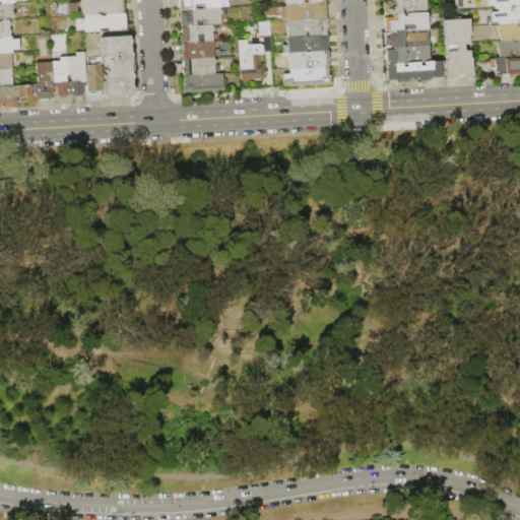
[(125,0),(125,11),(124,12),(124,14),(107,14),(107,12),(98,13),(98,16),(84,16),(83,16),(81,13),(81,10),(82,9),(82,7),(81,4),(81,2),(82,0),(125,0)]
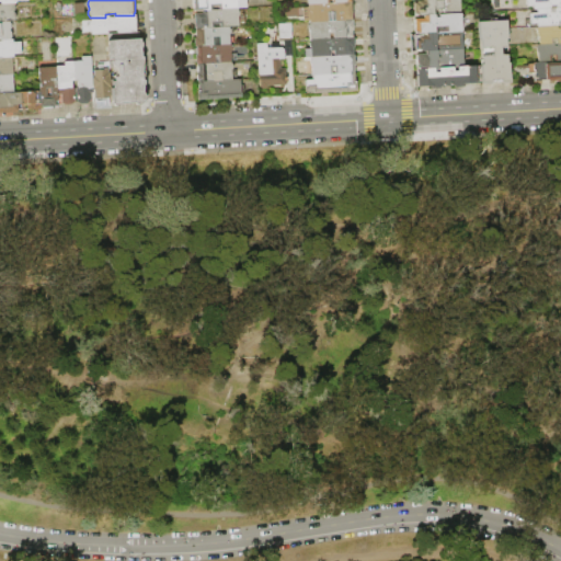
[(194,0),(247,0),(248,9),(238,9),(220,10),(220,7),(213,7),(214,11),(203,11),(195,11),(194,0)]
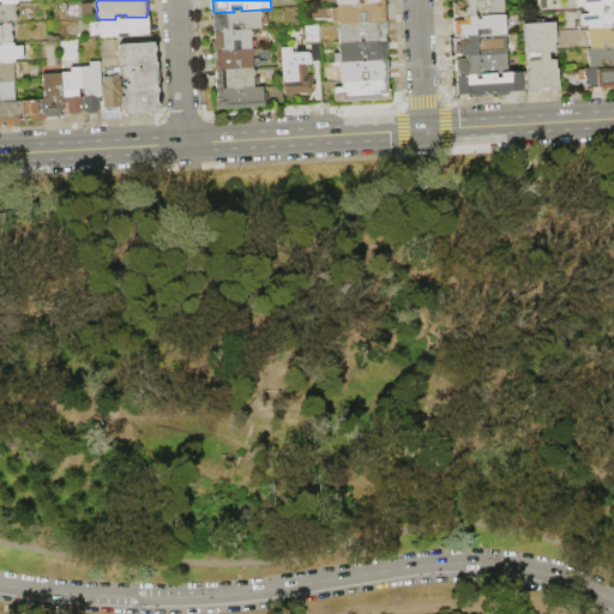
[(504,0),(505,16),(481,17),(477,17),(464,18),(455,18),(453,5),(457,4),(457,2),(463,1),(463,0),(504,0)]
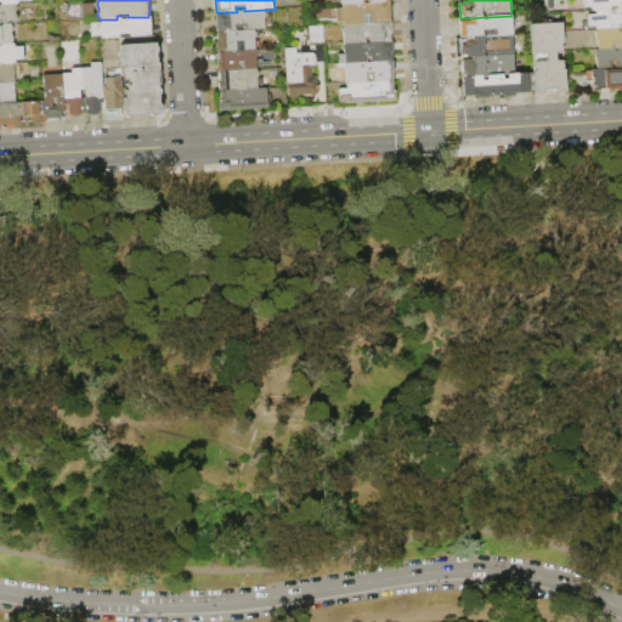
[(621,0),(621,9),(597,11),(593,11),(593,7),(584,7),(583,0),(621,0)]
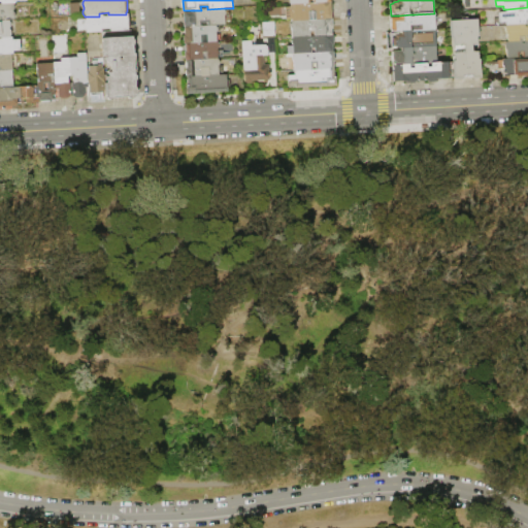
[(291,4),(331,3),(332,19),(292,21),(292,11),(290,10),(290,7),(291,6),(291,4)]
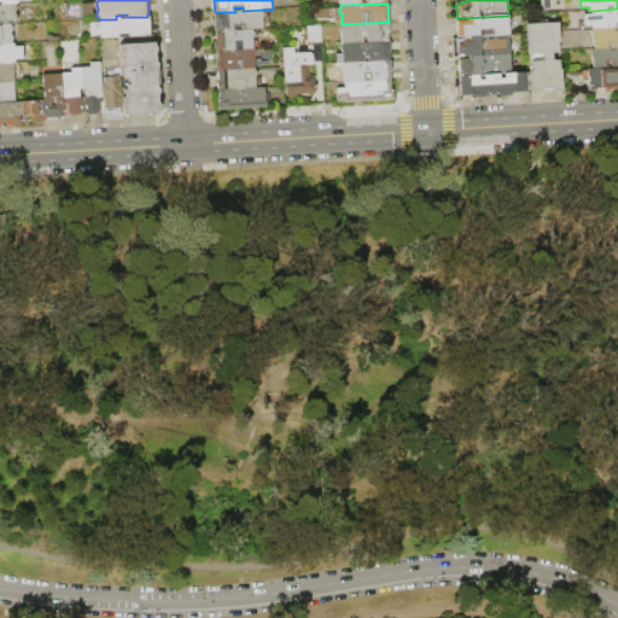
[(0,6),(1,6),(16,5),(18,7),(18,11),(16,13),(18,16),(18,21),(16,24),(11,24),(0,24),(0,6)]
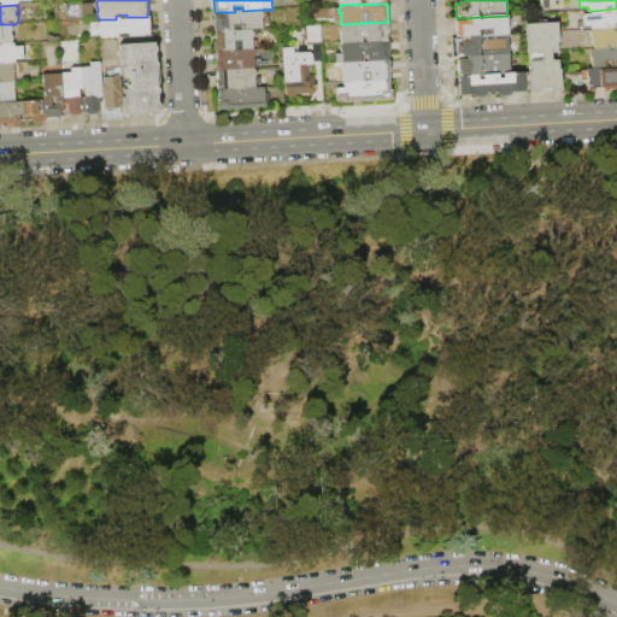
[(592,11),(616,9),(616,29),(613,30),(592,30),(592,27),(579,28),(579,23),(585,22),(583,16),(592,15),(592,11)]
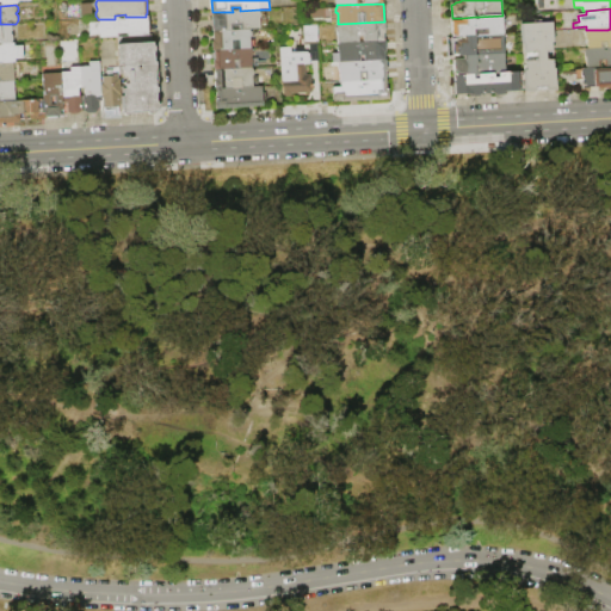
[(214,16),(221,16),(221,12),(233,12),(240,11),(259,10),(261,12),(261,17),(260,19),(260,29),(250,30),(241,30),(241,26),(234,26),(234,30),(214,31),(213,17),(214,16)]
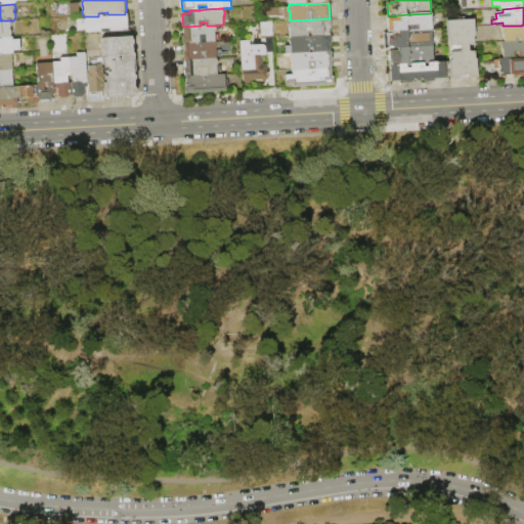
[(432,30),(398,32),(388,32),(387,18),(396,17),(396,15),(407,14),(407,17),(410,17),(410,14),(431,13),(431,17),(434,17),(435,26),(431,26),(432,30)]
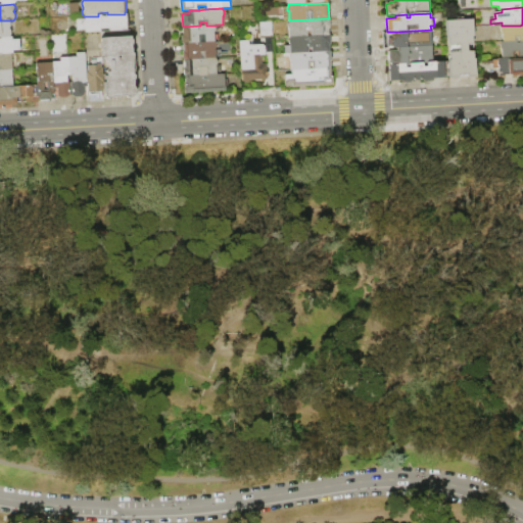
[(102,15),(103,17),(107,16),(107,15),(107,14),(125,14),(127,14),(127,15),(128,18),(129,27),(128,29),(128,31),(110,32),(109,29),(101,30),(101,33),(86,34),(86,31),(77,31),(77,19),(85,19),(85,16),(98,16),(102,15)]
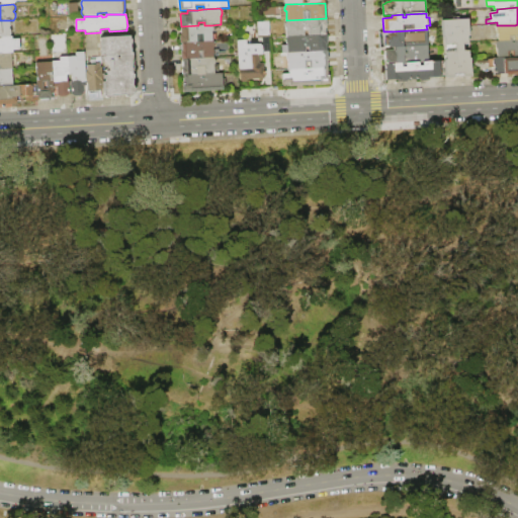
[(286,20),(326,18),(326,28),(326,35),(287,36),(287,28),(285,26),(285,23),(286,22),(286,20)]
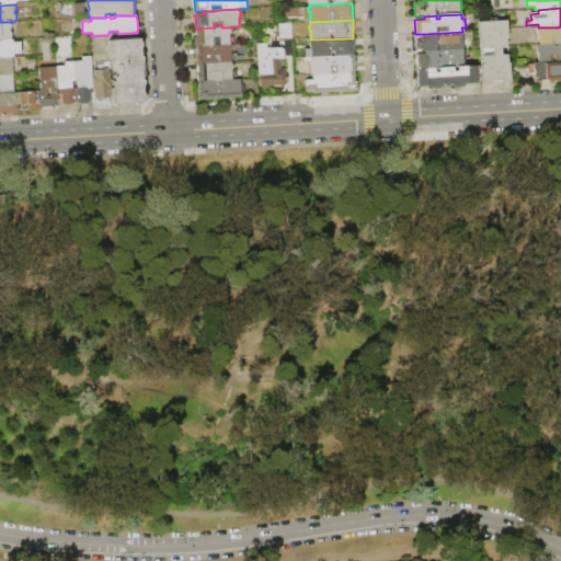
[(482,65),(483,65),(483,57),(484,57),(483,49),(482,49),(482,41),(480,41),(479,22),(508,21),(510,39),(508,39),(508,47),(502,48),(502,56),(510,55),(510,64),(511,63),(512,83),(502,83),(492,83),(492,84),(483,84),(482,65)]
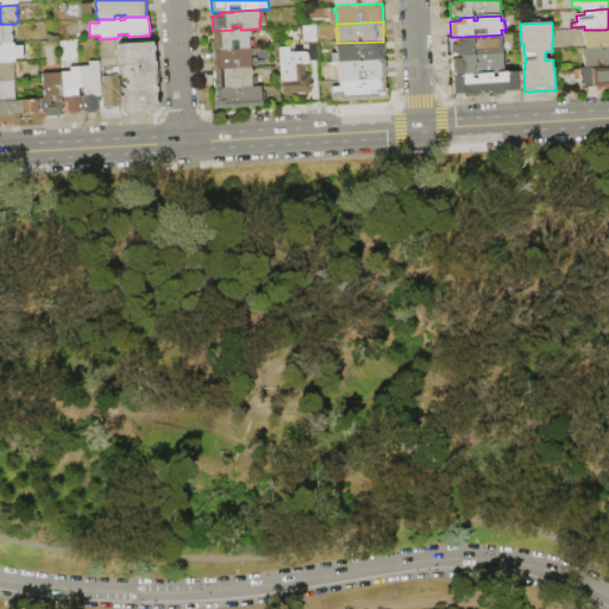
[(0,24),(11,24),(13,26),(13,31),(11,33),(13,37),(13,39),(13,41),(12,43),(2,44),(0,44),(0,24)]
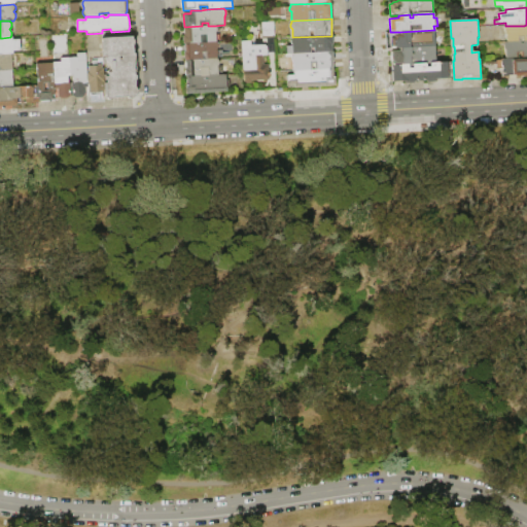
[(262,23),(276,22),(276,39),(264,40),(262,23)]
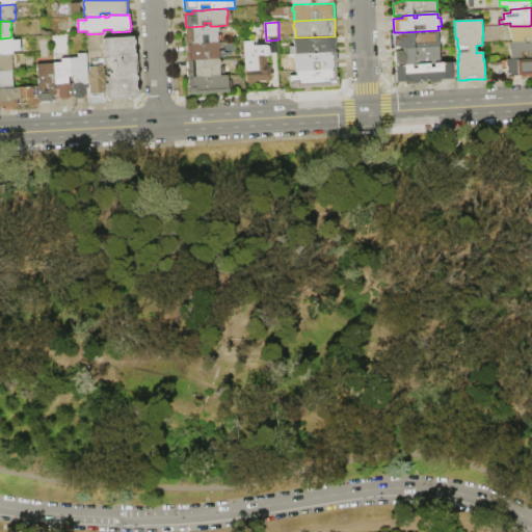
[(510,26),(529,26),(529,28),(531,28),(531,25),(531,41),(530,42),(526,42),(512,43),(512,40),(510,40),(510,35),(511,35),(511,34),(510,32),(509,28),(510,26)]
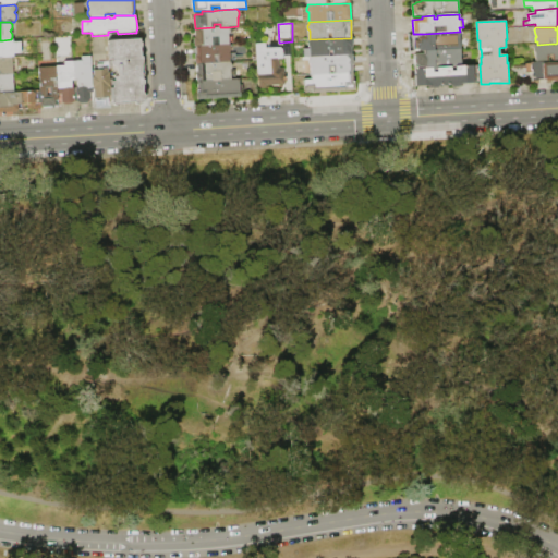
[(195,28),(214,27),(220,27),(228,27),(230,31),(230,33),(229,35),(229,37),(233,37),(233,43),(229,44),(229,45),(196,47),(194,47),(194,38),(195,38),(195,28)]
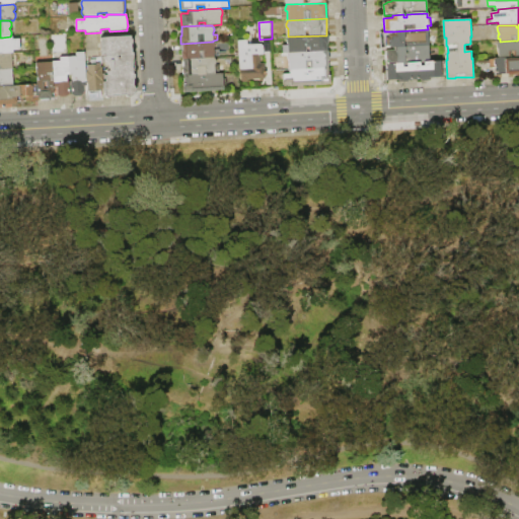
[(429,46),(393,48),(385,49),(384,34),(394,33),(394,31),(428,29),(429,46)]
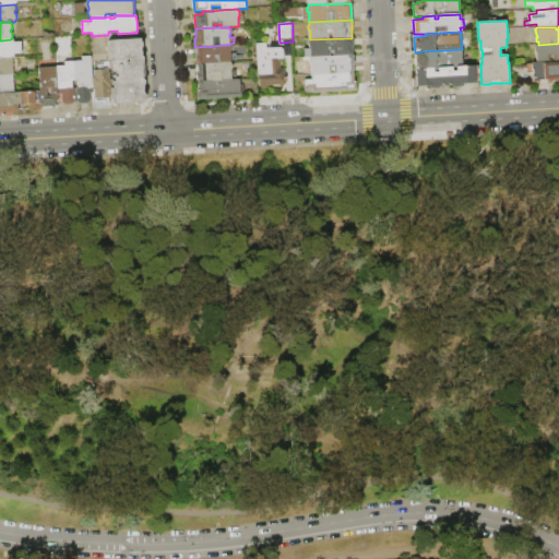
[(310,39),(352,38),(353,38),(354,48),(353,48),(353,56),(333,57),(333,51),(330,51),(331,57),(310,58),(305,58),(305,49),(310,49),(310,48),(309,47),(309,44),(310,42),(310,39)]
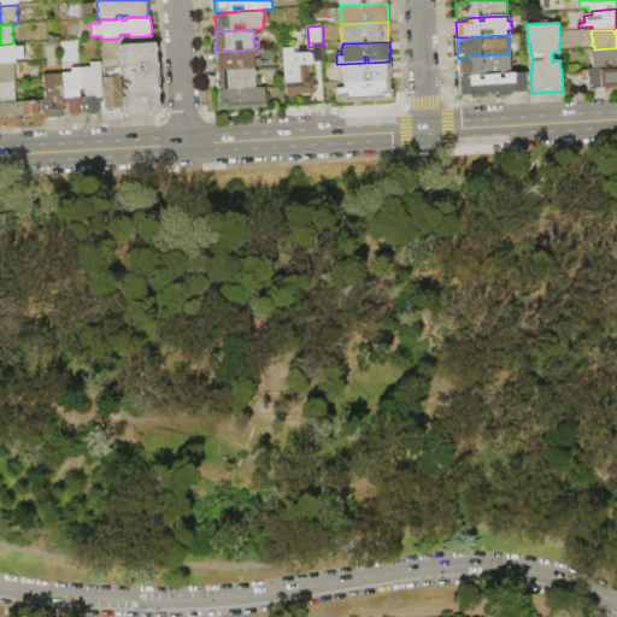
[(23,47),(24,60),(16,60),(16,64),(15,64),(0,64),(0,46),(3,46),(3,45),(12,43),(16,43),(16,47),(23,47)]
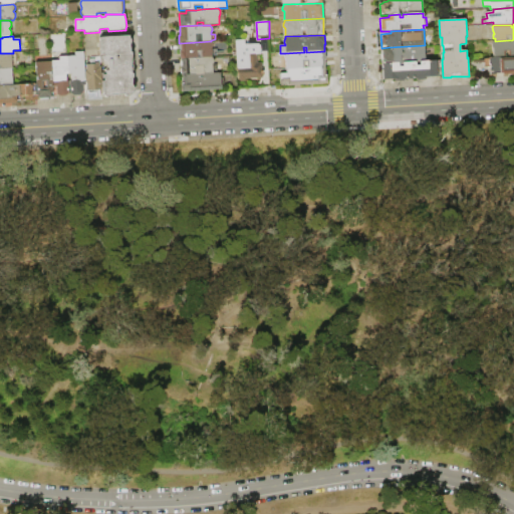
[(99,38),(129,37),(129,39),(131,40),(131,43),(130,45),(130,52),(132,53),(132,56),(133,56),(134,74),(133,74),(133,78),(132,79),(132,86),(134,87),(134,91),(132,92),(133,95),(131,95),(130,96),(125,96),(123,95),(110,96),(109,98),(105,98),(102,96),(102,90),(102,81),(103,81),(103,74),(105,74),(105,70),(108,70),(108,62),(105,63),(104,60),(102,60),(102,54),(100,54),(99,38)]
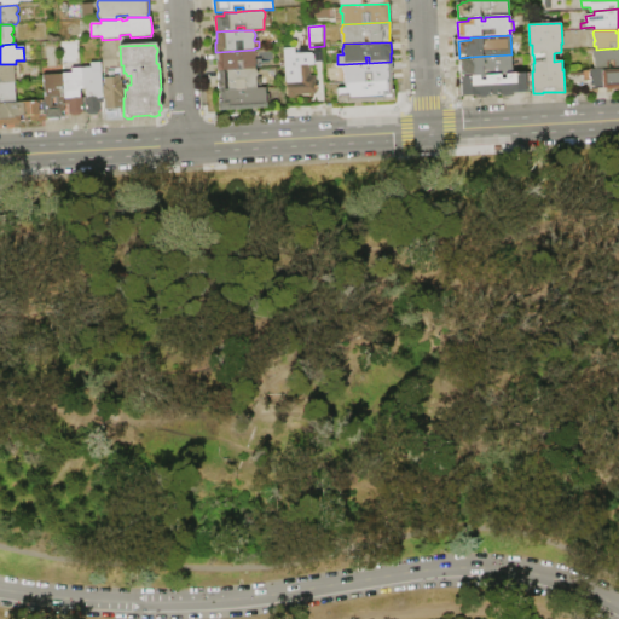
[(596,50),(612,48),(612,51),(617,51),(617,48),(618,47),(618,68),(613,69),(612,62),(608,63),(608,69),(595,70),(594,59),(593,57),(591,52),(593,50),(596,50)]
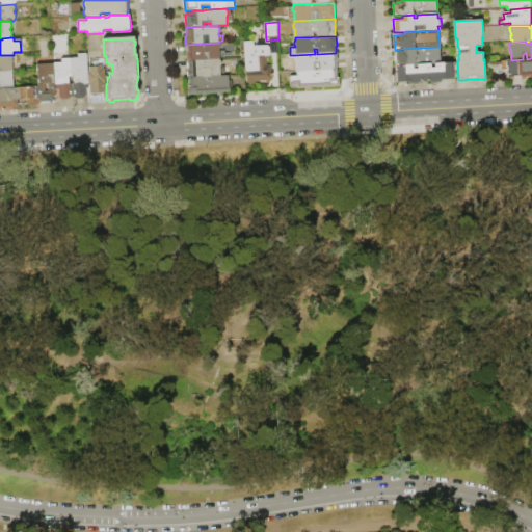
[(244,43),(254,42),(254,47),(266,46),(270,48),(271,56),(266,56),(267,65),(272,65),(273,82),(246,83),(246,72),(244,43)]
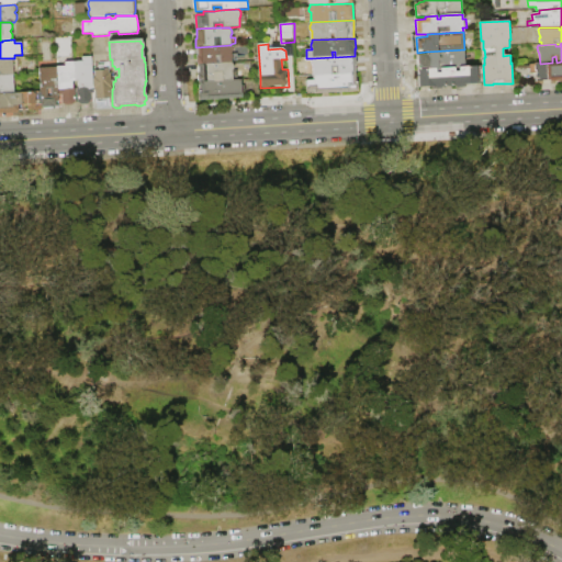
[(231,45),(233,48),(233,52),(232,54),(232,64),(198,65),(197,65),(197,56),(198,56),(198,47),(231,45)]
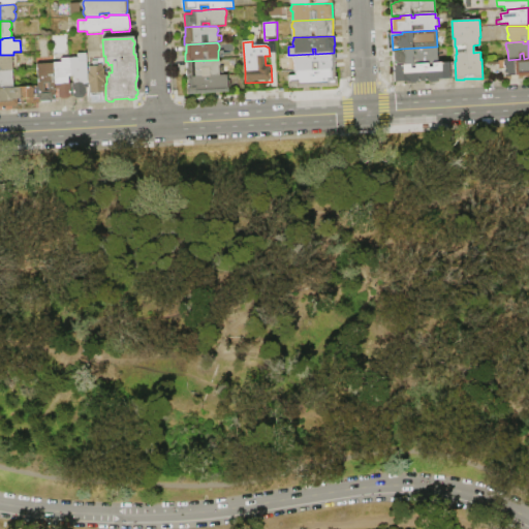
[(410,65),(394,66),(393,52),(402,52),(401,49),(437,47),(438,63),(432,63),(427,64),(414,64),(410,65)]
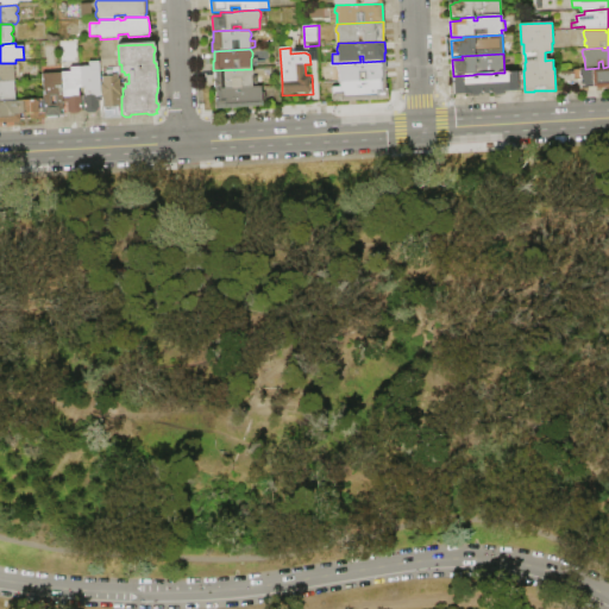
[(338,63),(360,62),(363,62),(384,61),(387,61),(387,71),(384,71),(385,81),(364,82),(364,74),(360,74),(360,82),(339,82),(339,71),(338,70),(338,67),(338,66),(338,63)]
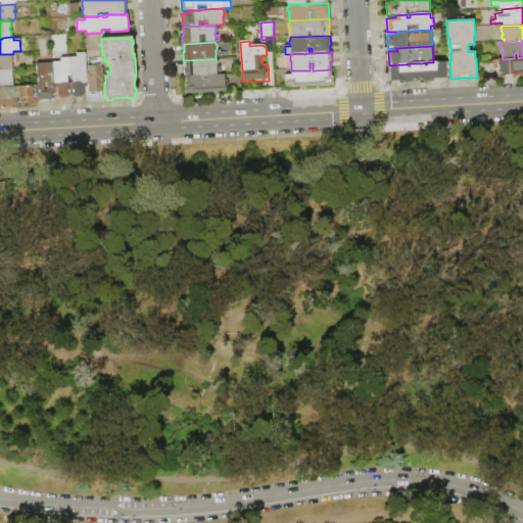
[(77,57),(77,53),(86,53),(87,73),(88,84),(88,96),(83,96),(82,98),(76,98),(75,97),(73,96),(72,84),(70,84),(69,58),(77,57)]
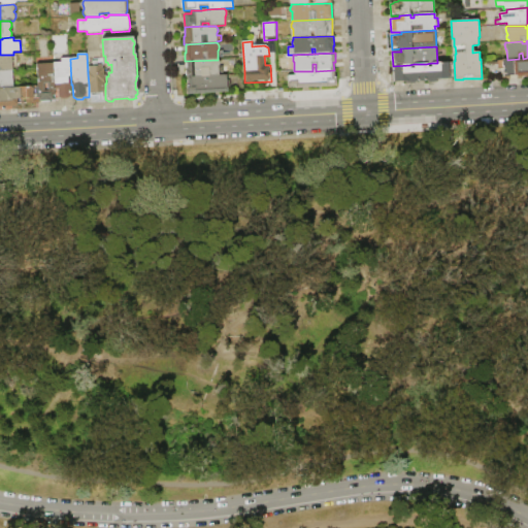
[(0,55),(12,55),(13,70),(12,71),(0,71),(0,55)]
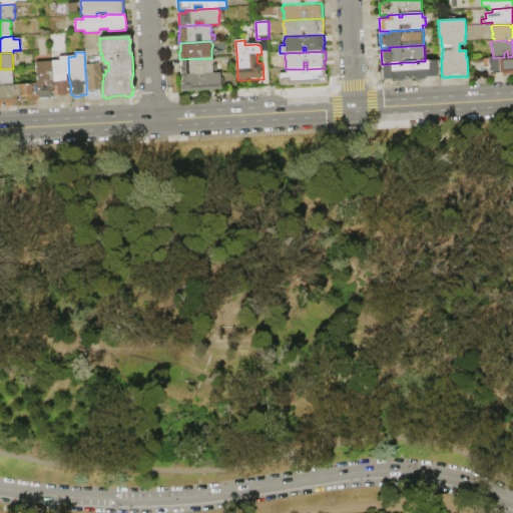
[(493,58),(504,57),(508,57),(512,56),(512,73),(495,74),(495,75),(489,75),(489,69),(490,69),(490,66),(488,64),(488,60),(489,58),(493,58)]
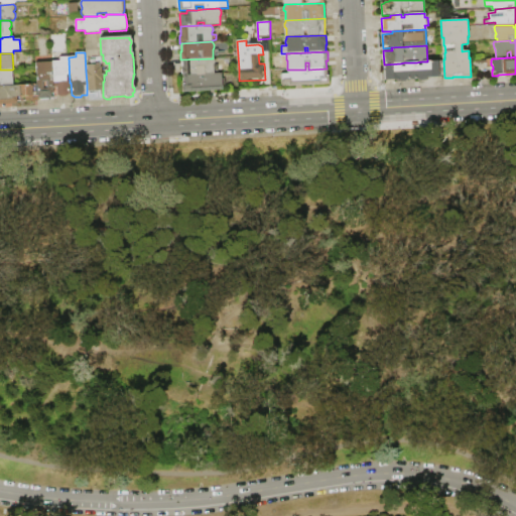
[(54,96),(54,93),(52,62),(52,61),(59,61),(59,57),(69,57),(70,83),(70,95),(69,95),(67,97),(60,98),(58,96),(54,96)]
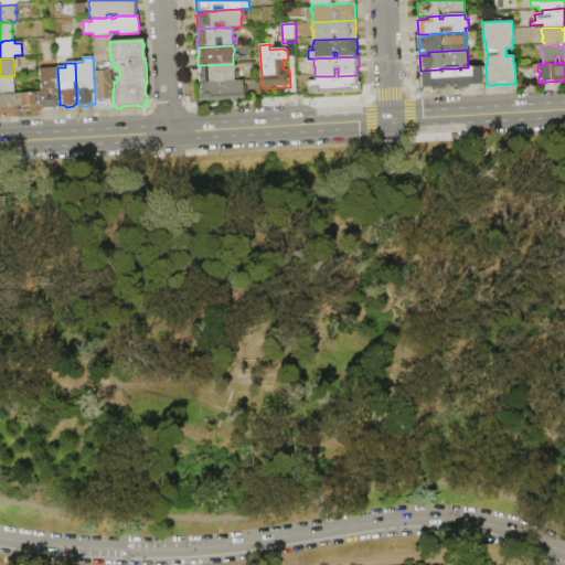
[(199,65),(233,64),(235,66),(235,70),(234,71),(240,71),(240,81),(235,81),(200,83),(199,83),(199,75),(200,75),(199,65)]
